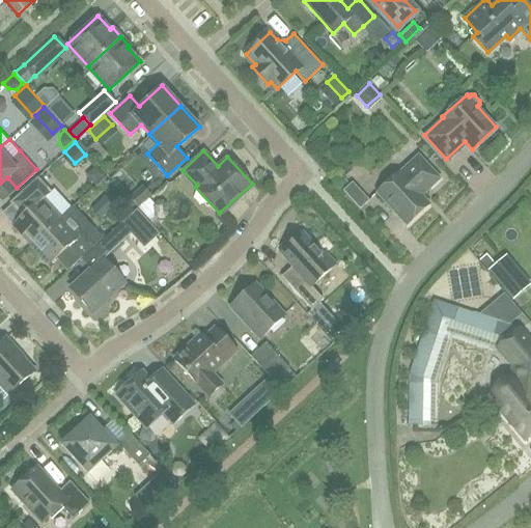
[(425,189),(439,176),(419,155),(400,171),(399,170),(378,191),(407,223),(428,202),(419,192),(423,188),(425,189)]
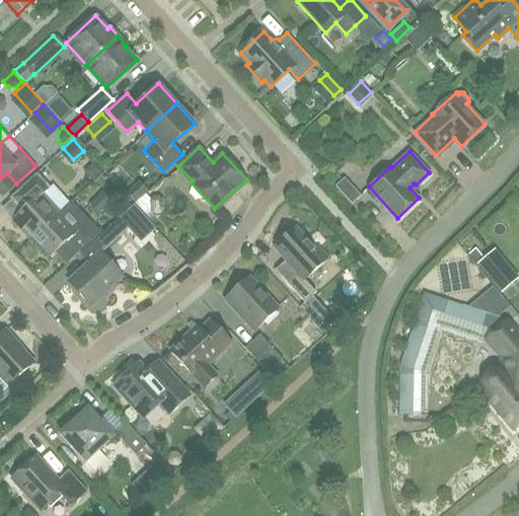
[(29,237),(72,199),(60,209),(44,191),(47,188),(36,175),(13,197),(24,207),(12,219),(29,237)]
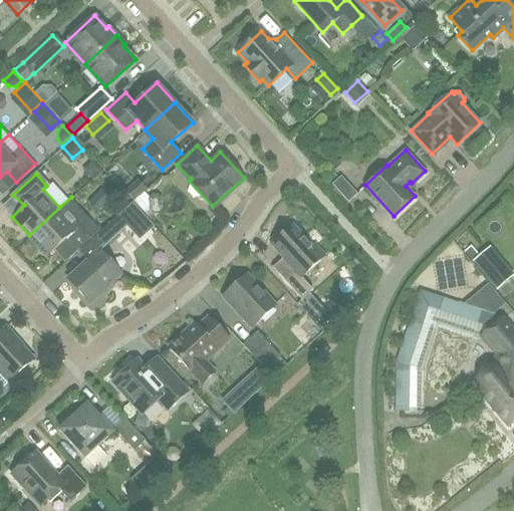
[(348,200),(357,192),(341,175),(332,183),(348,200)]
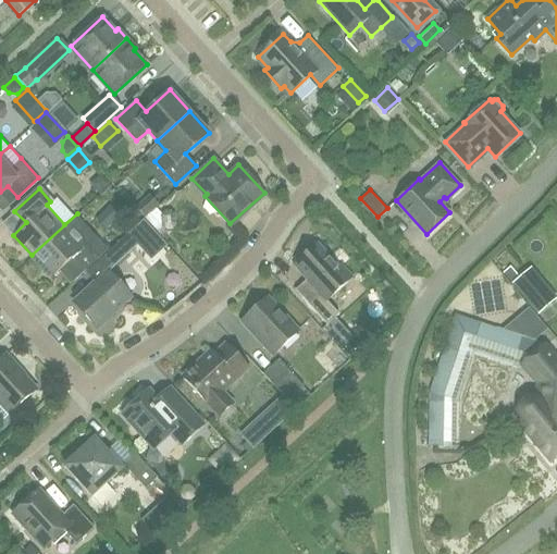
[(146,196),(135,206),(145,216),(155,206),(146,196)]
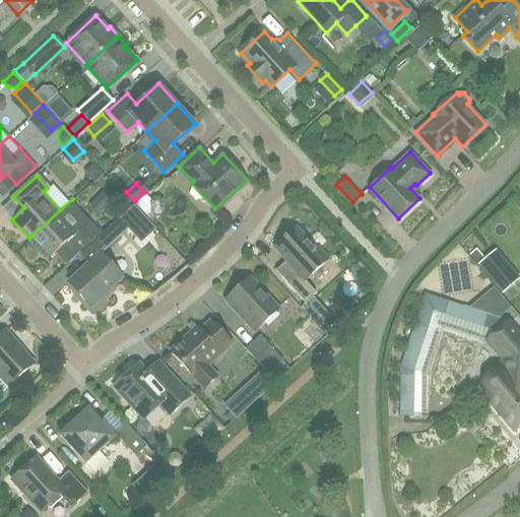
[(72,199),(29,238),(47,257),(60,247),(70,259),(92,239),(101,231),(72,199)]
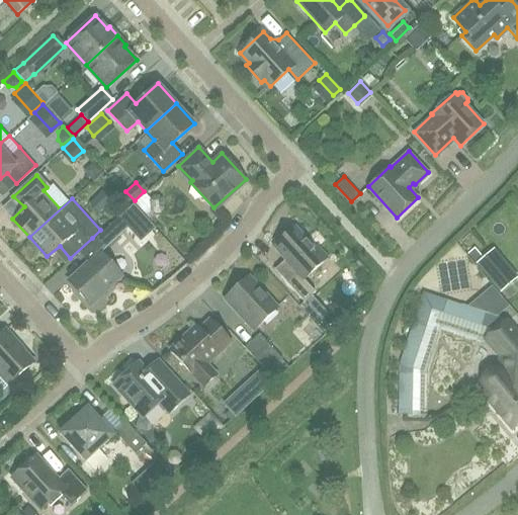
[(88,261),(68,279),(90,304),(121,274),(100,251),(103,248),(127,225),(140,238),(154,225),(134,202),(119,216),(95,238),(79,252),(88,261)]
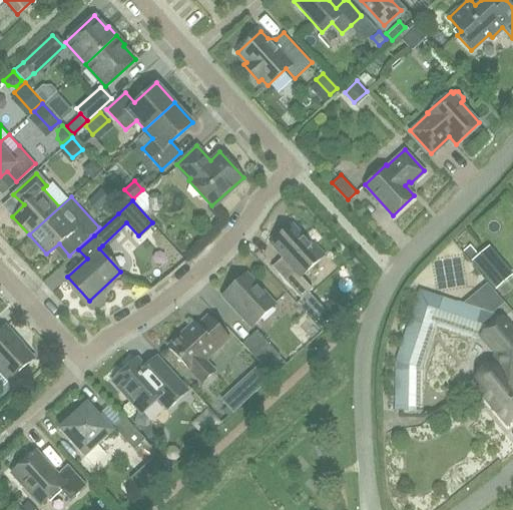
[(325,263),(320,258),(325,253),(315,242),(312,244),(293,222),(271,242),(287,261),(287,265),(279,273),(302,298),(312,288),(301,275),(309,268),(314,273),(319,274),(325,269),(325,263)]
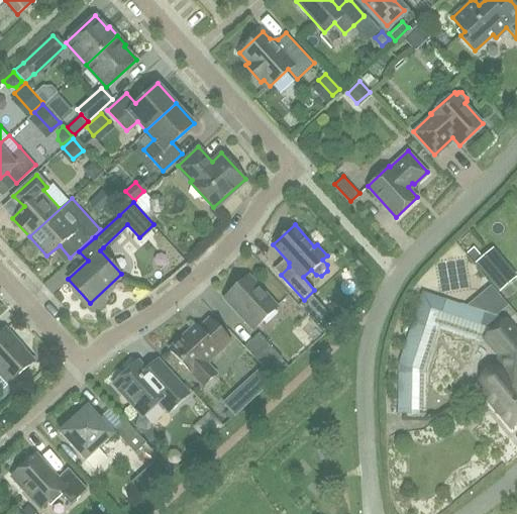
[(508,266),(492,246),(476,261),(492,280),(508,266)]
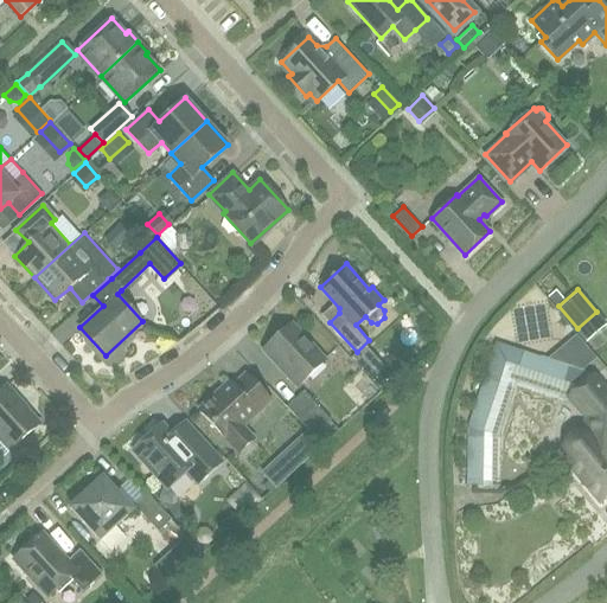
[(298,385),(326,359),(292,322),(263,348),(298,385)]
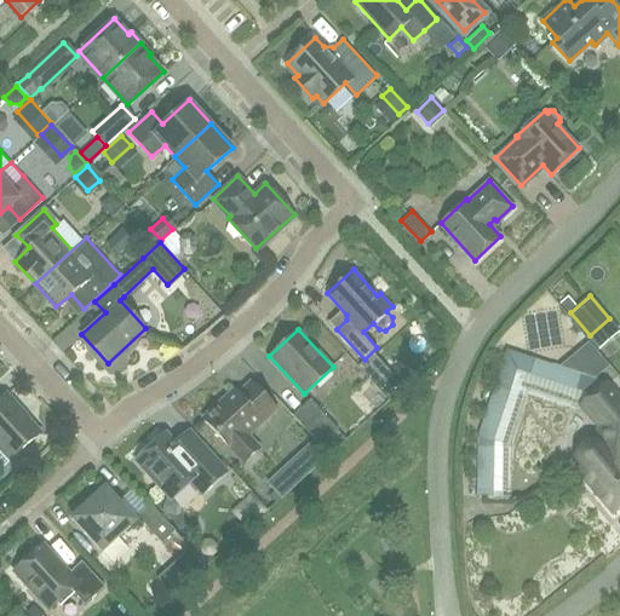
[(580,370),(600,353),(589,339),(560,363),(580,370)]
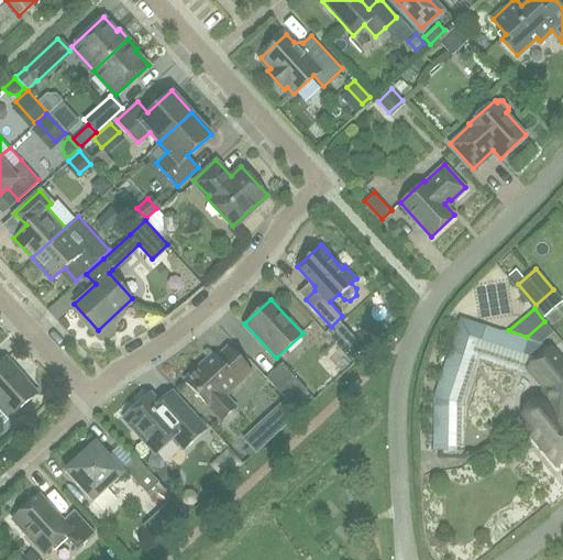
[(531,363),(550,347),(552,346),(539,341),(527,337),(508,330),(460,315),(449,349),(433,395),(433,449),(455,448),(455,401),(473,343),(519,359),(531,363)]
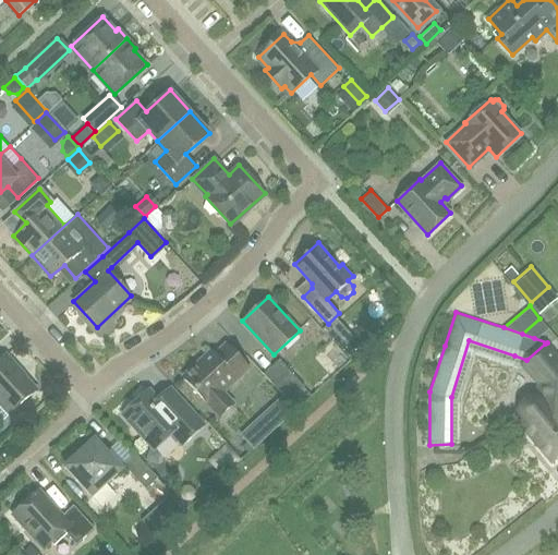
[(364,348),(350,333),(337,345),(351,359),(364,348)]
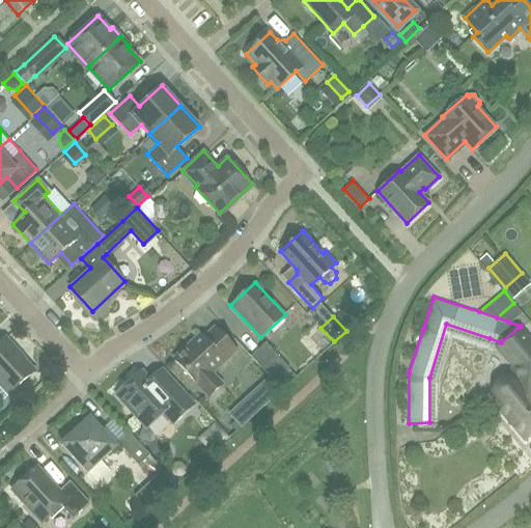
[(224,383),(214,370),(236,350),(215,326),(204,336),(200,332),(173,357),(198,384),(208,396),(224,383)]
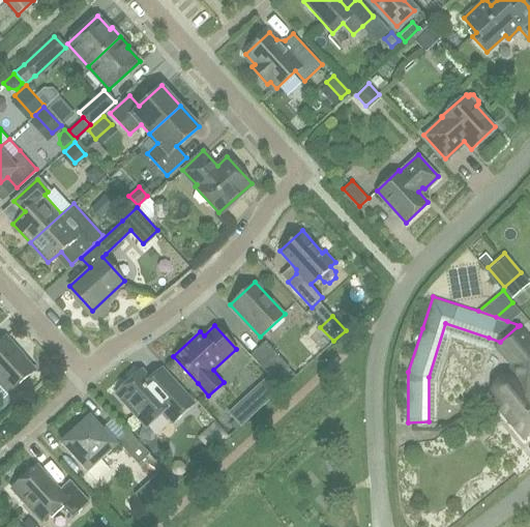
[(529,341),(518,326),(497,345),(512,362),(510,376),(503,376),(499,377),(495,380),(493,384),(493,389),(494,394),(497,398),(494,401),(524,437),(529,431),(529,341)]
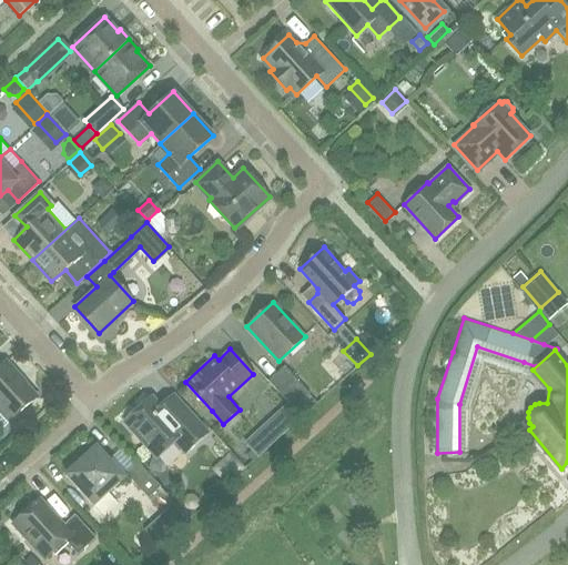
[(0,410),(9,421),(37,396),(16,373),(18,372),(6,359),(0,363),(0,410)]
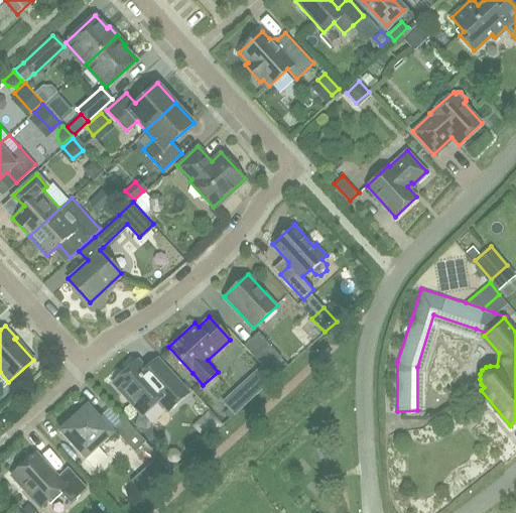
[(273,376),(273,377),(288,364),(281,356),(258,331),(243,345),(257,359),(261,364),(273,376)]
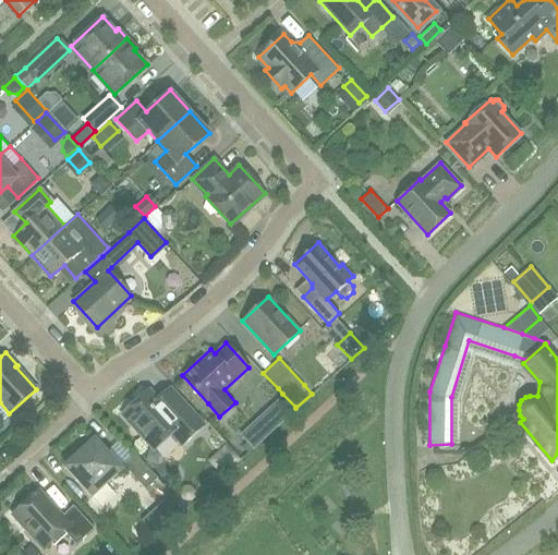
[(183,443),(203,424),(169,387),(157,399),(148,389),(122,412),(155,448),(172,432),(183,443)]
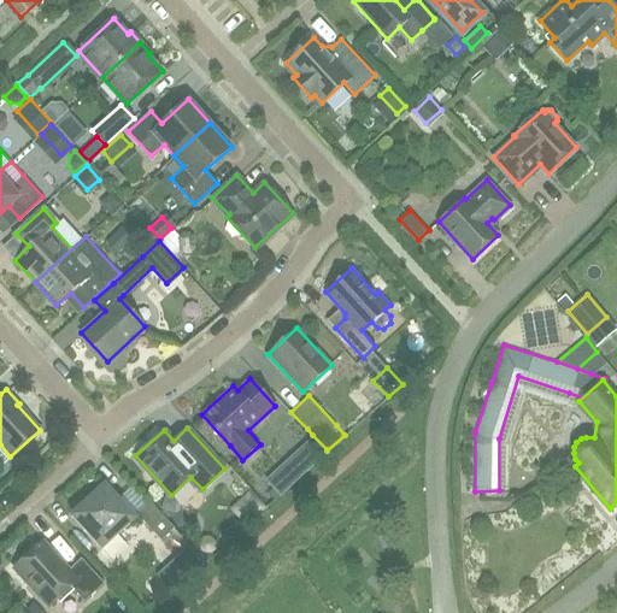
[(313,461),(327,449),(312,435),(299,446),(313,461)]
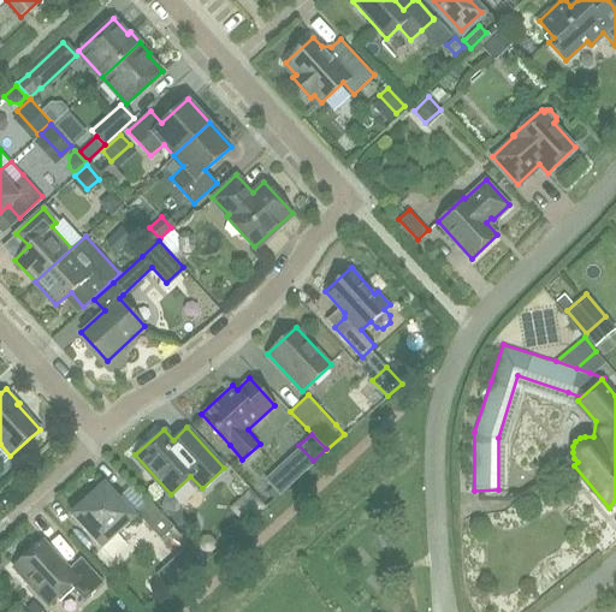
[(279,492),(292,479),(279,464),(265,476),(279,492)]
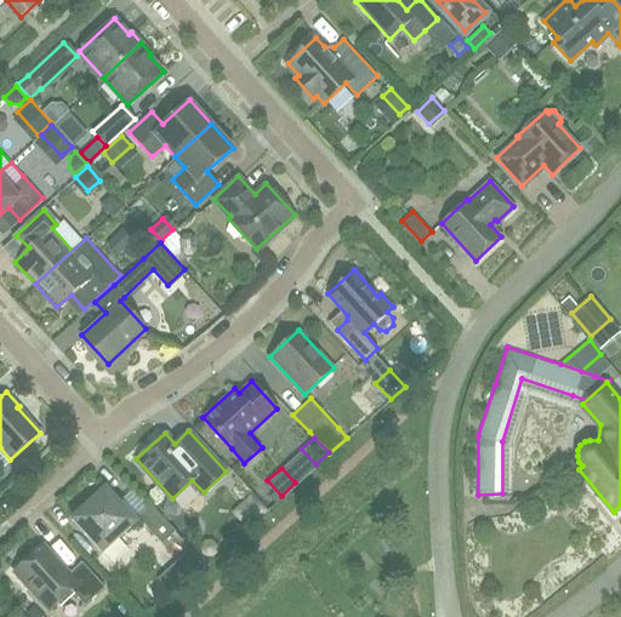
[(102,550),(136,520),(104,487),(72,518),(102,550)]
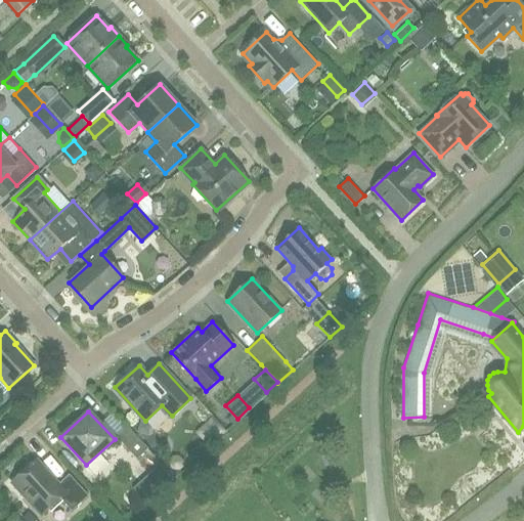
[(214,419),(202,430),(212,441),(225,430),(214,419)]
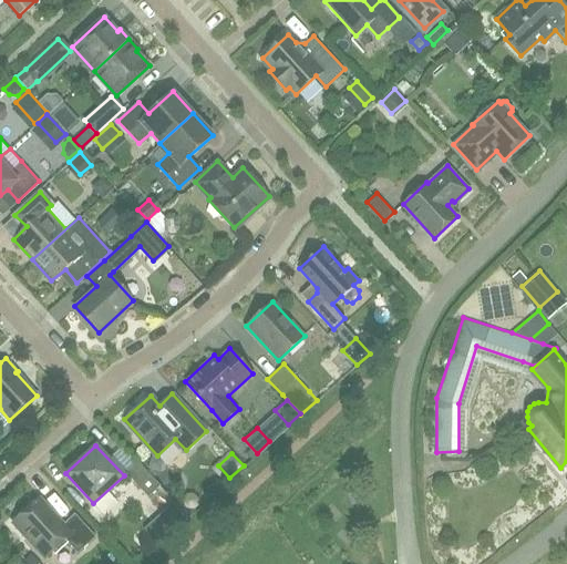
[(147,495),(160,484),(138,461),(126,472),(147,495)]
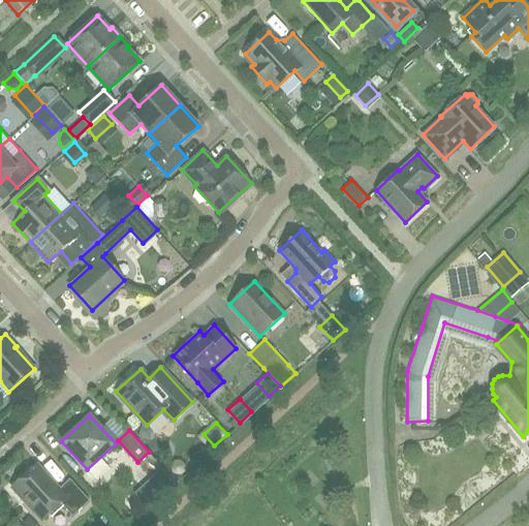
[(170,462),(170,467),(175,471),(170,474),(176,481),(183,474),(180,471),(184,468),(184,463),(181,459),(175,458),(170,462)]
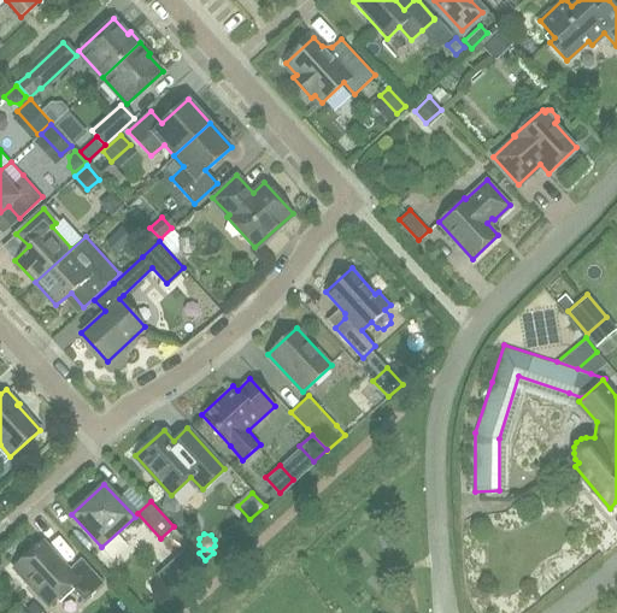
[(84,600),(104,582),(81,556),(69,569),(42,540),(13,567),(48,605),(70,585),(84,600)]
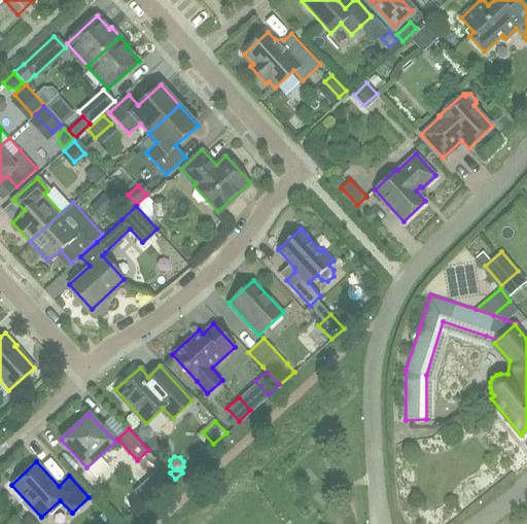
[(170,473),(163,465),(138,489),(150,502),(176,480),(175,479),(170,473)]
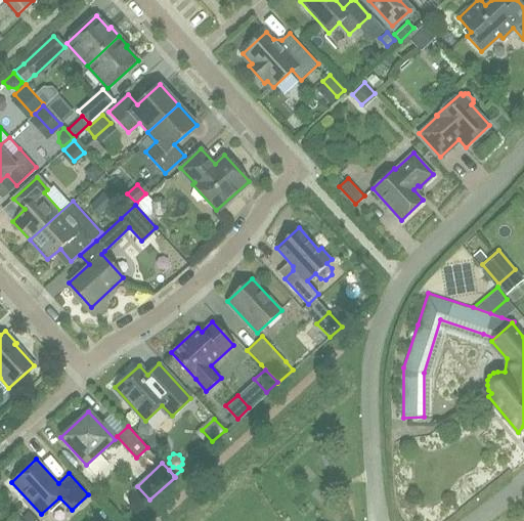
[(28,520),(33,520),(37,518),(29,510),(23,515),(28,520)]
